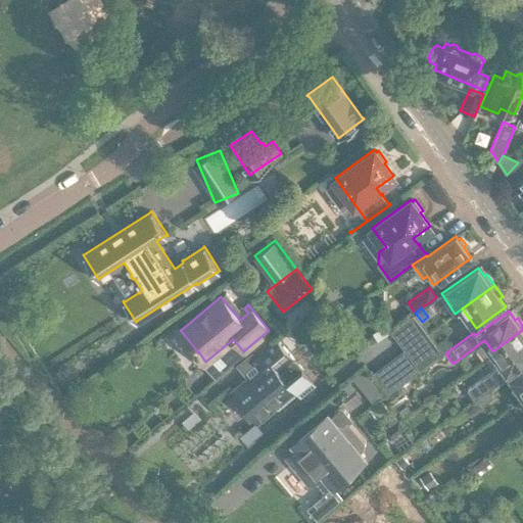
[(393,389),(439,351),(412,318),(395,331),(408,345),(378,370),(393,389)]
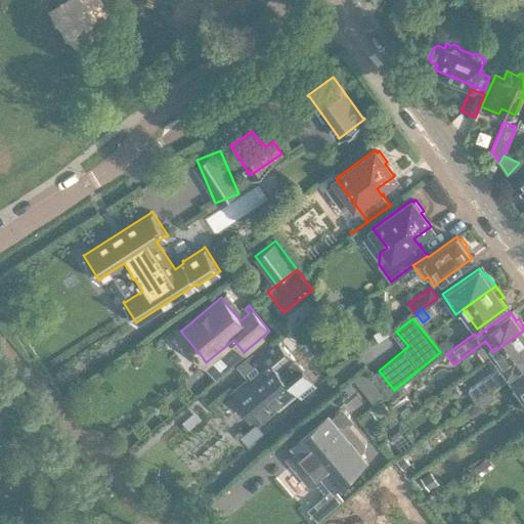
[(314,335),(320,343),(339,328),(333,319),(314,335)]
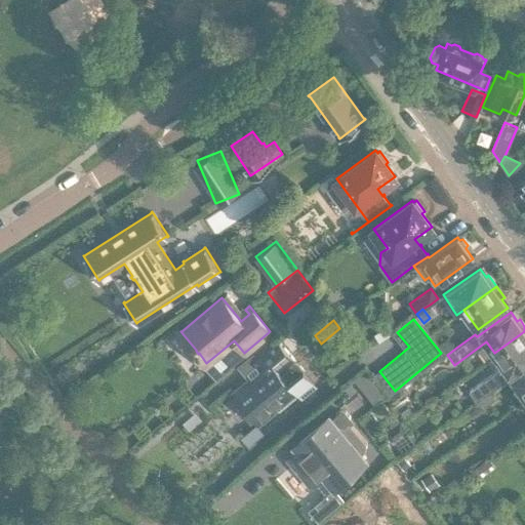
[(374,335),(378,341),(390,332),(386,327),(374,335)]
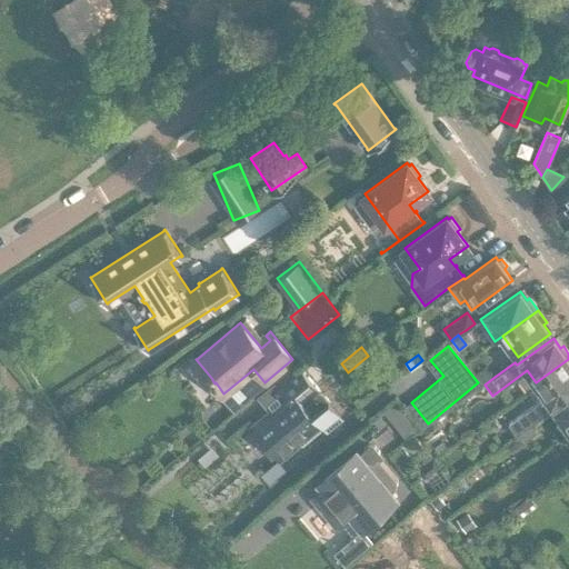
[(568,359),(536,382),(546,396),(508,422),(517,433),(518,432),(531,423),(549,410),(547,408),(568,391),(568,359)]
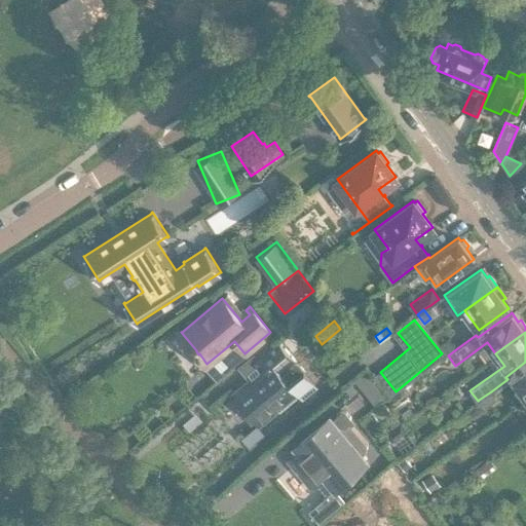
[(242,406),(258,424),(298,391),(302,398),(316,385),(274,336),(238,367),(238,368),(241,365),(251,377),(232,393),(239,403),(242,406)]
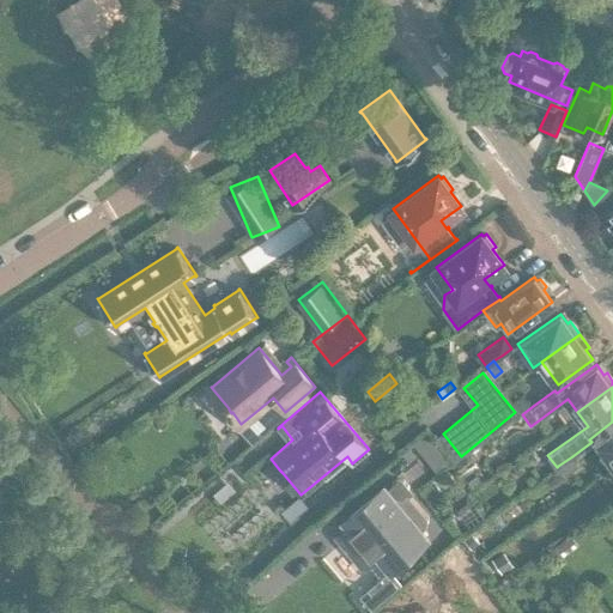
[(523,400),(517,400),(513,401),(522,414),(533,406),(528,401),(523,400)]
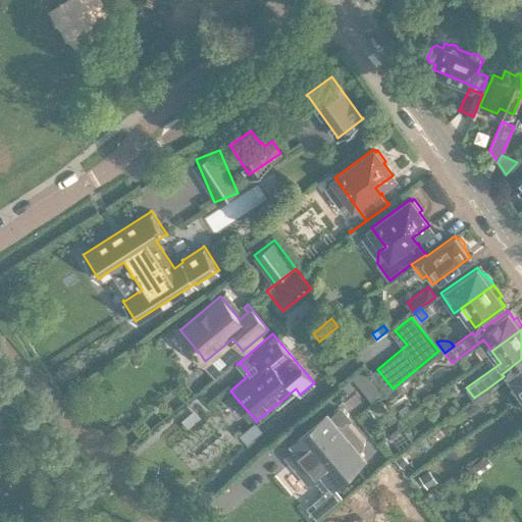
[(521,365),(509,375),(521,394),(521,365)]
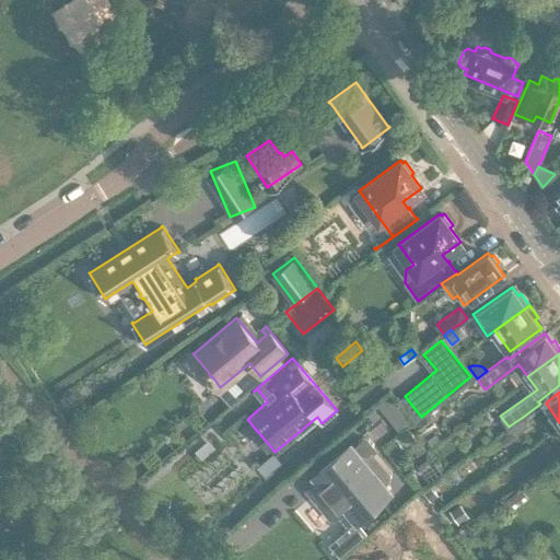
[(375,404),(384,415),(397,405),(388,394),(375,404)]
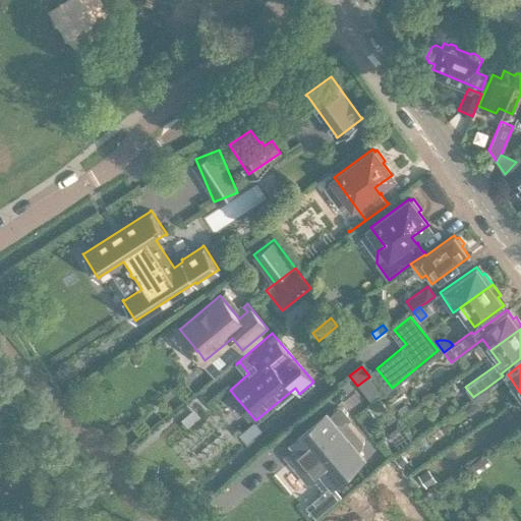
[(393,400),(402,394),(402,389),(397,387),(388,393),(388,399),(393,400)]
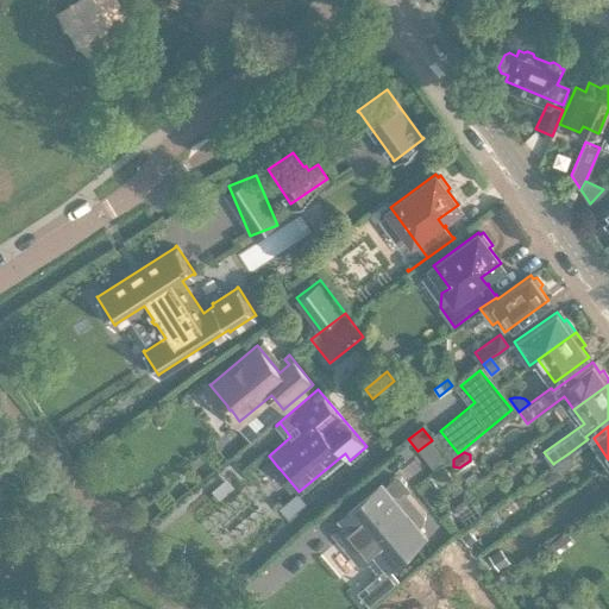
[(575,462),(569,453),(554,463),(562,471),(575,462)]
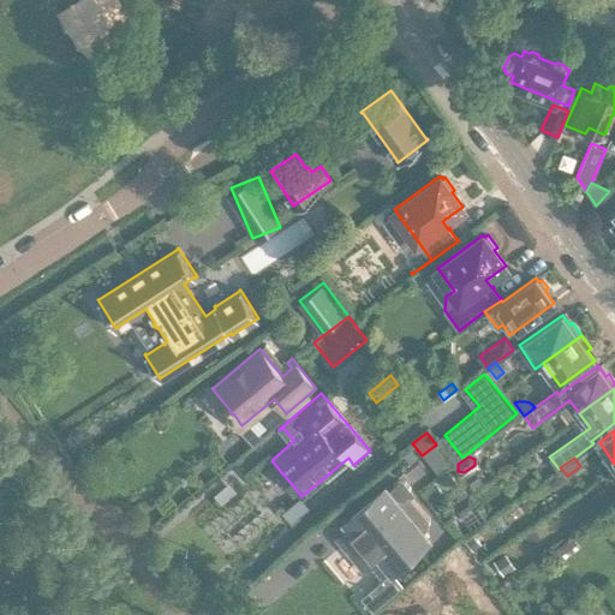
[(339,539),(362,567),(376,555),(390,572),(429,539),(422,532),(428,527),(429,518),(408,494),(408,487),(405,482),(398,481),(393,485),(392,491),(389,494),(386,488),(344,524),(350,531),(339,539)]
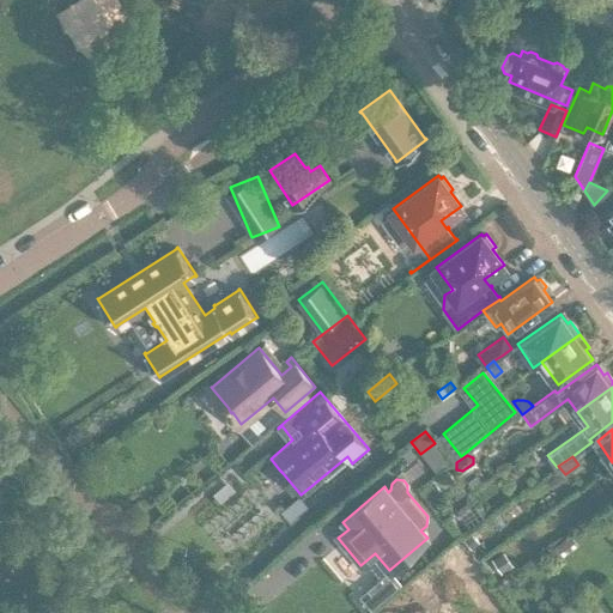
[(430,502),(441,493),(431,481),(420,490),(430,502)]
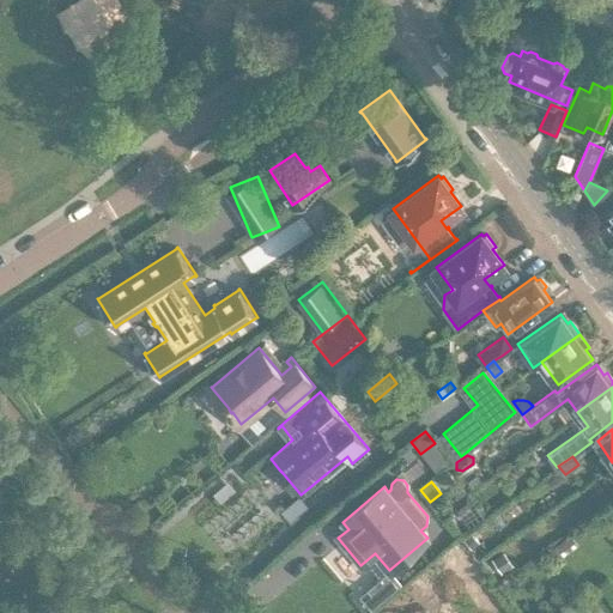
[(466,493),(449,507),(456,515),(473,503),(466,493)]
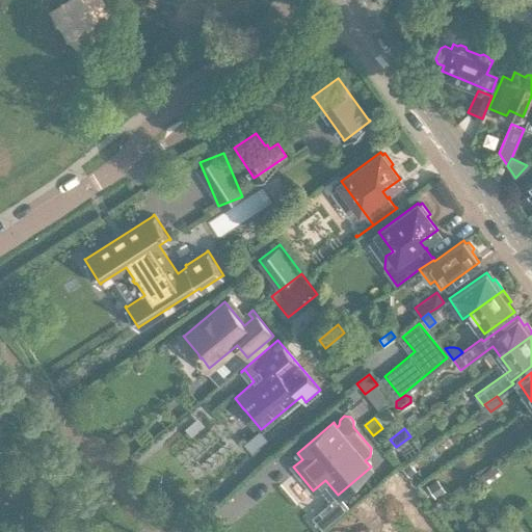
[(244,444),(250,452),(266,440),(259,431),(244,444)]
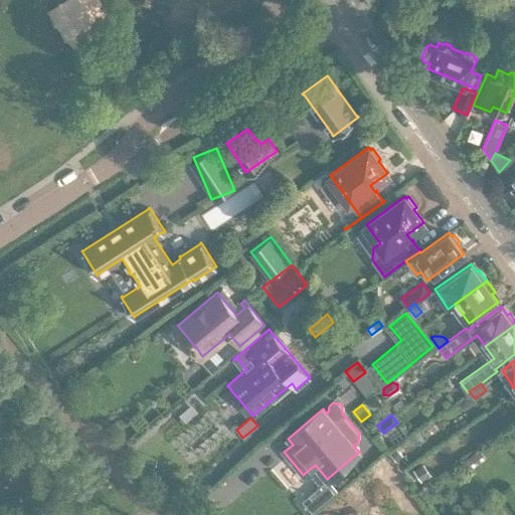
[(381,433),(377,427),(370,433),(374,438),(381,433)]
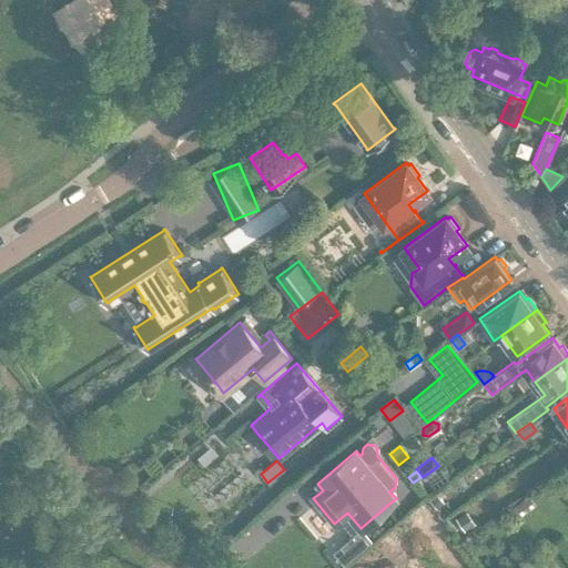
[(429,499),(436,507),(443,501),(436,494),(429,499)]
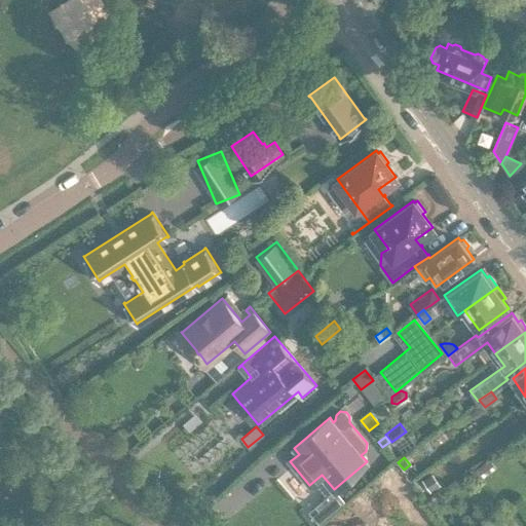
[(493,464),(489,458),(474,470),(478,476),(493,464)]
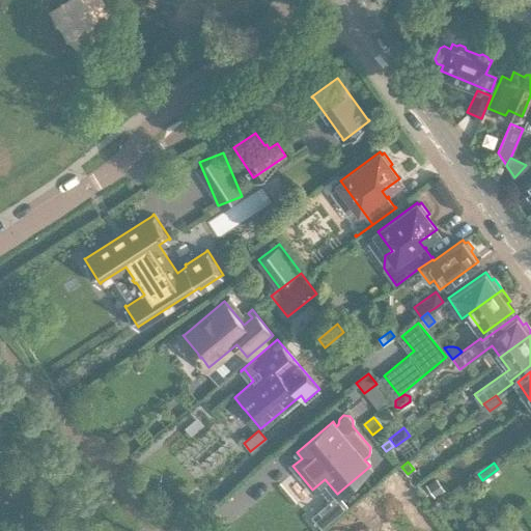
[(394,471),(384,480),(397,497),(408,487),(394,471)]
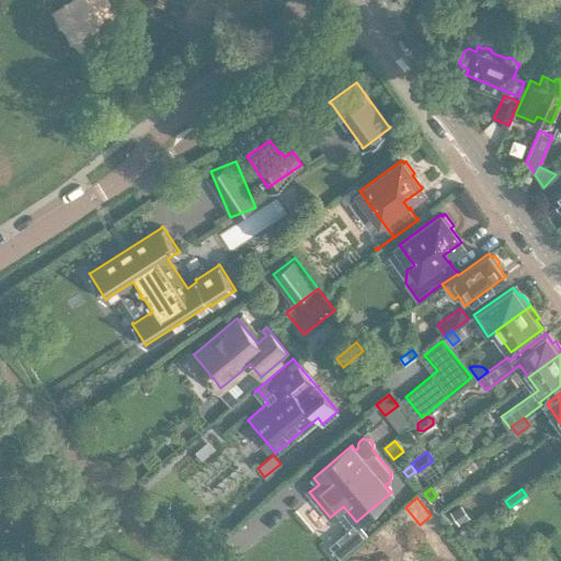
[(468,517),(460,506),(451,512),(459,524),(468,517)]
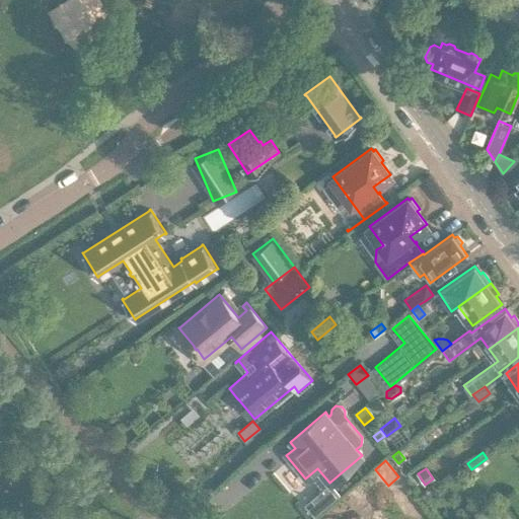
[(345,518),(335,507),(319,518),(345,518)]
